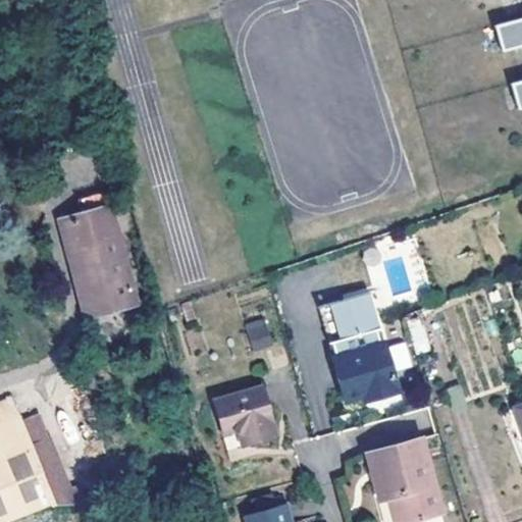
[(521,15),(493,23),(501,49),(521,43),(521,79),(510,82),(517,108),(521,106),(521,15)]
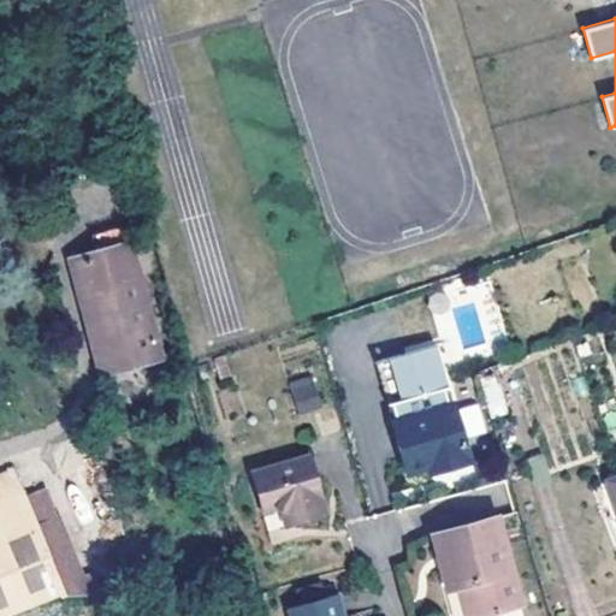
[(96,298),(116,365),(163,350),(130,238),(71,256),(84,301),(96,298)]
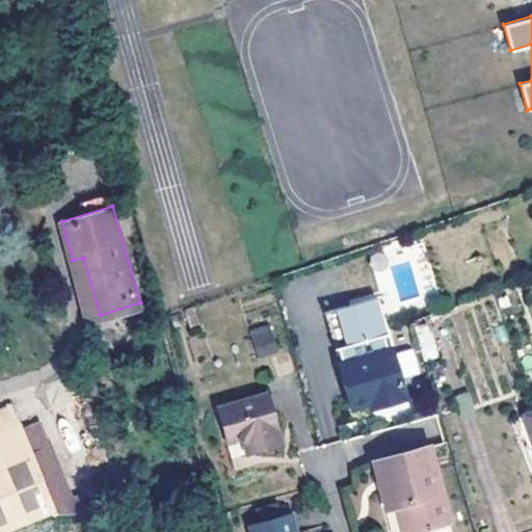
[(377,399),(379,405),(405,399),(390,348),(387,349),(383,336),(387,335),(374,297),(338,308),(348,344),(338,347),(342,362),(339,363),(350,407),(368,402),(377,399)]
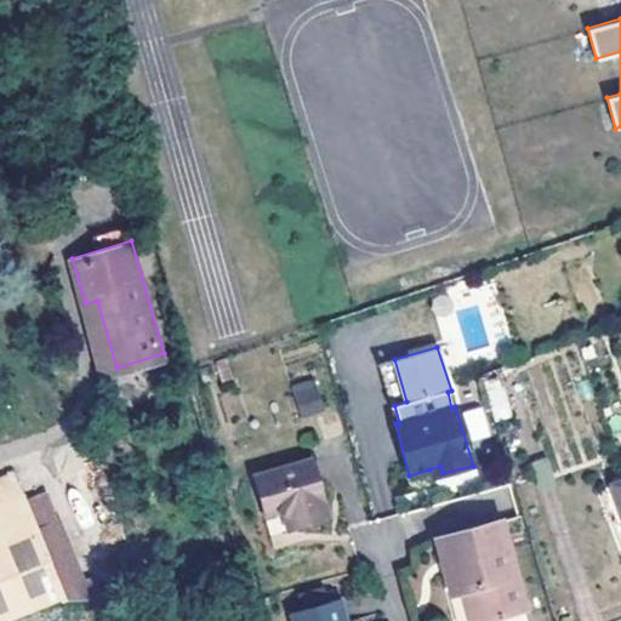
[(394,359),(379,364),(391,406),(394,405),(406,402),(394,359)]
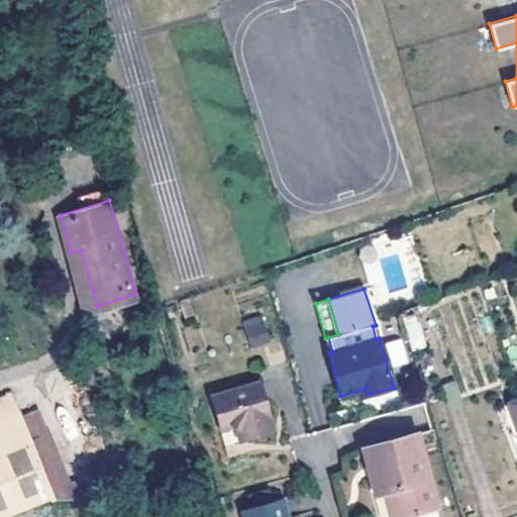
[(404,316),(411,349),(424,347),(417,313),(404,316)]
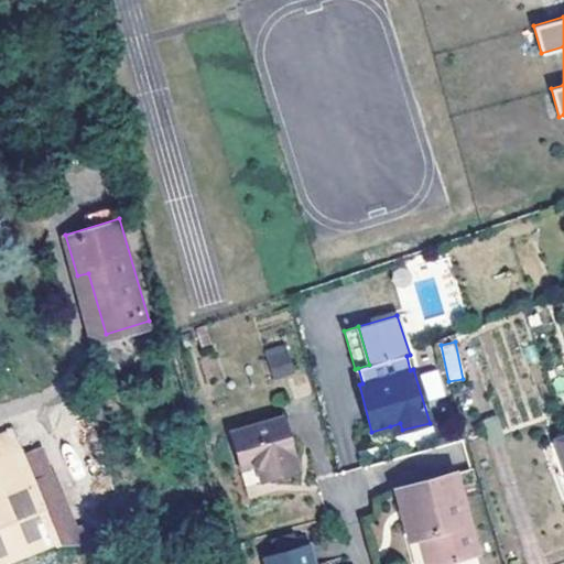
[(284,355),(268,360),(273,380),(291,375),(284,355)]
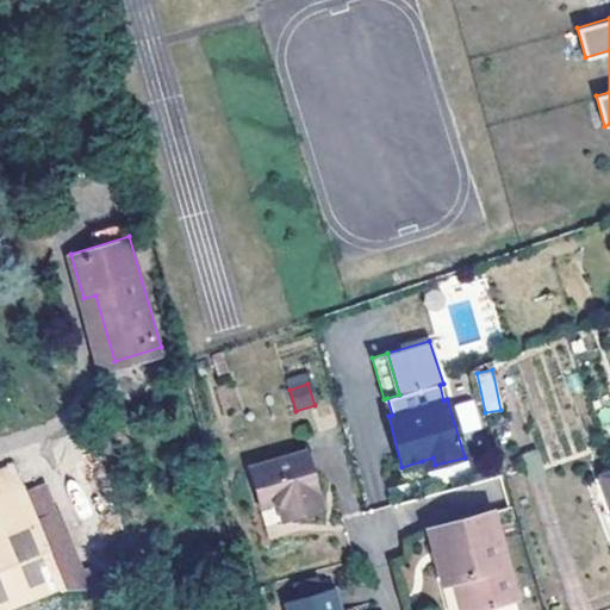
[(277,510),(280,522),(321,511),(303,454),(244,471),(256,511),(268,508),(277,510)]
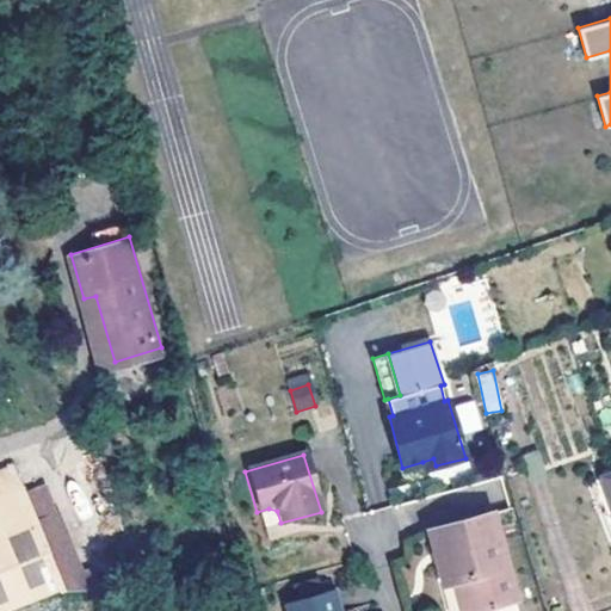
[(425,469),(436,466),(433,458),(423,462),(425,469)]
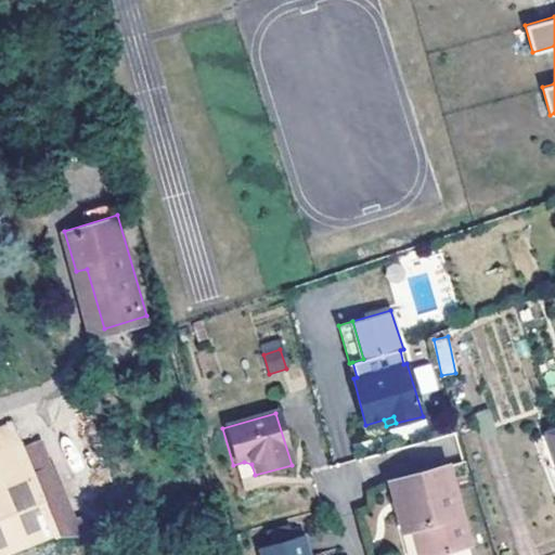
[(9,421),(0,424),(0,444),(16,438),(9,421)]
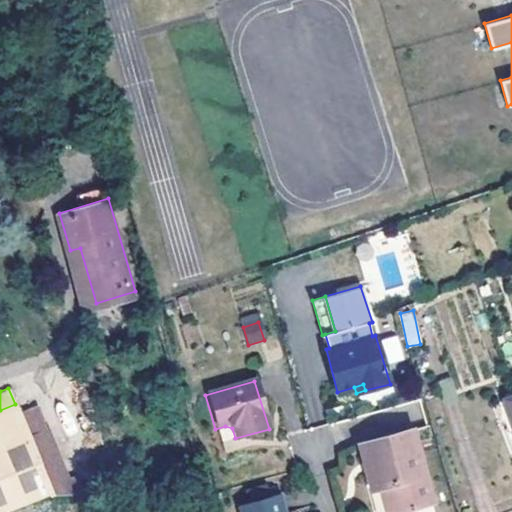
[(0,410),(0,508),(51,486),(15,404),(0,410)]
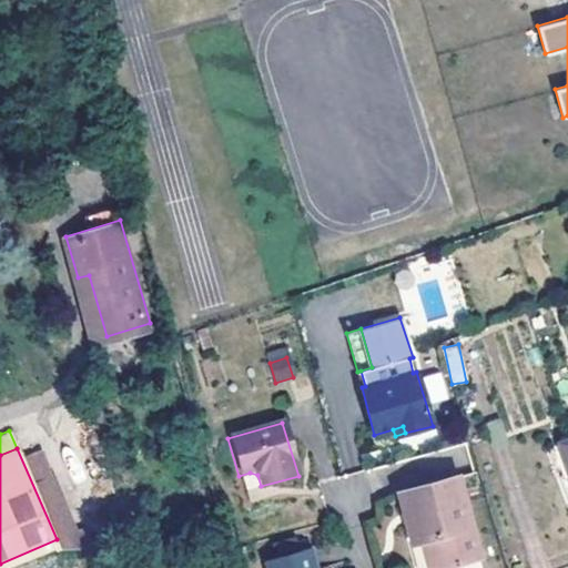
[(244,492),(261,486),(257,475),(250,473),(239,476),(244,492)]
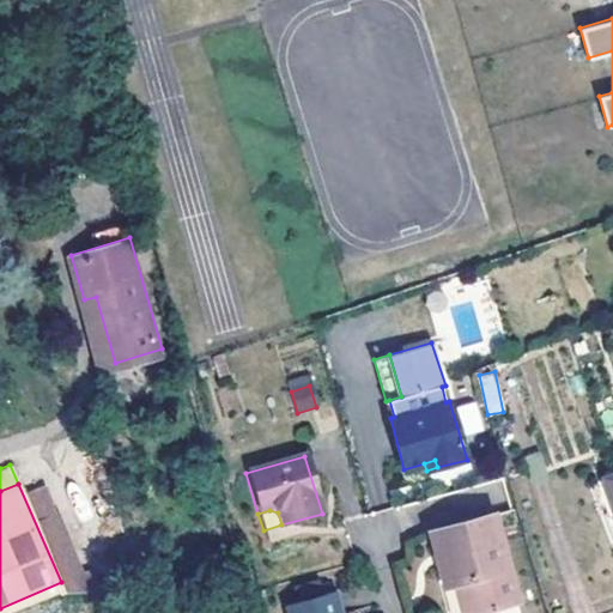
[(459,582),(467,612),(480,612),(521,601),(495,514),(429,532),(445,586),(459,582)]
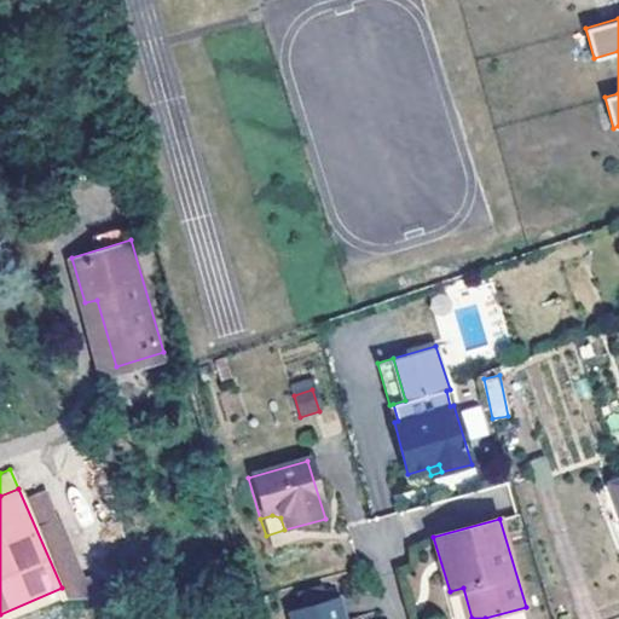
[(350,618),(345,600),(337,602),(342,618),(350,618)]
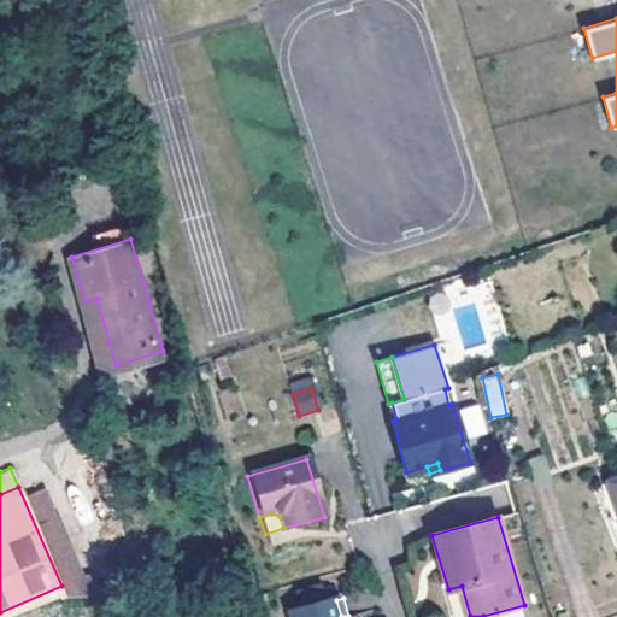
[(341,616),(336,600),(291,613),(291,616),(341,616)]
